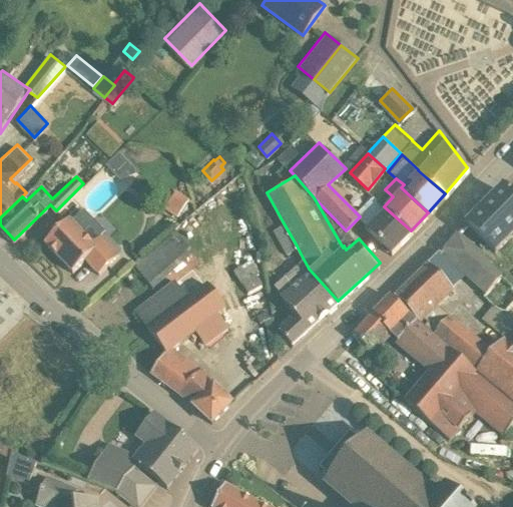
[(189,195),(177,187),(164,205),(177,213),(189,195)]
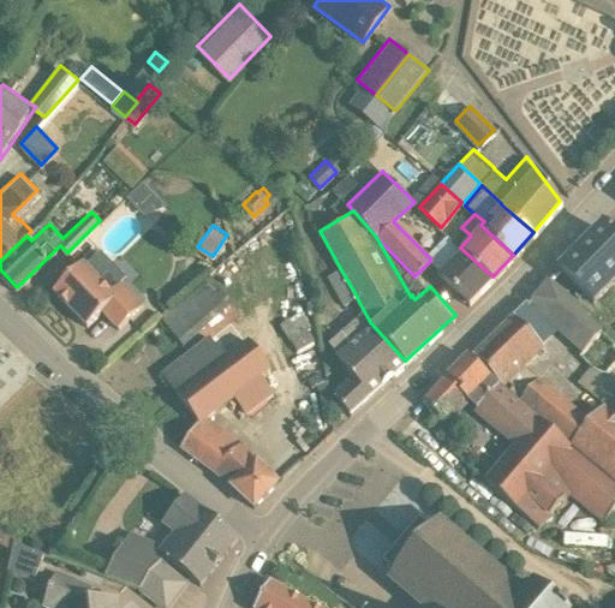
[(562,264),(561,266),(561,267),(560,268),(561,269),(561,268),(562,269),(562,268),(593,298),(592,298),(593,299),(611,281),(614,285),(614,237),(602,225),(601,226),(601,227),(562,264)]
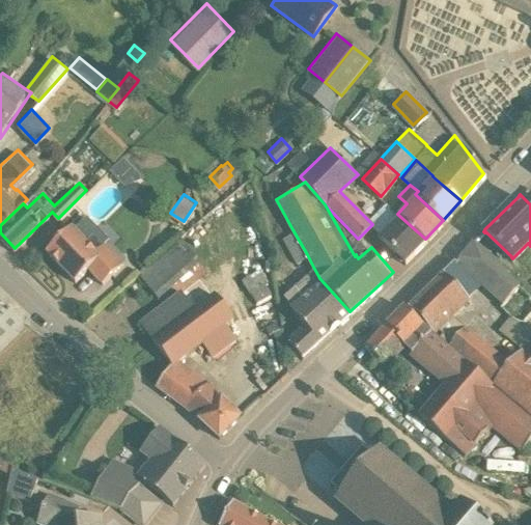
[(398,215),(390,223),(380,233),(404,259),(425,239),(398,215)]
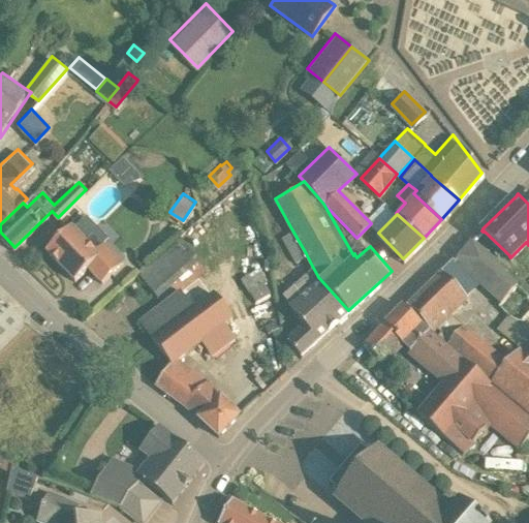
[(99,252),(71,223),(47,248),(75,278),(88,265),(102,279),(123,259),(109,244),(99,252)]
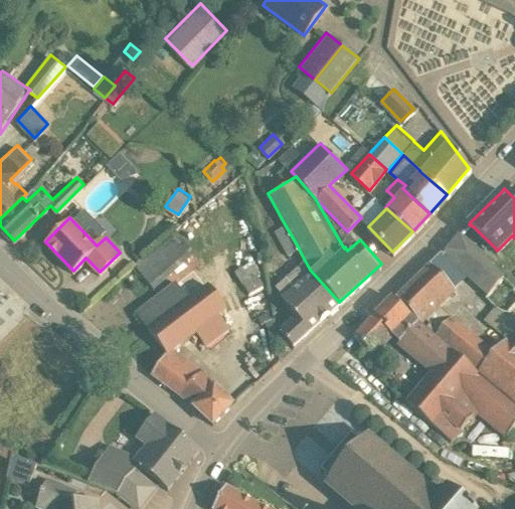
[(298,246),(284,222),(274,228),(287,252),(298,246)]
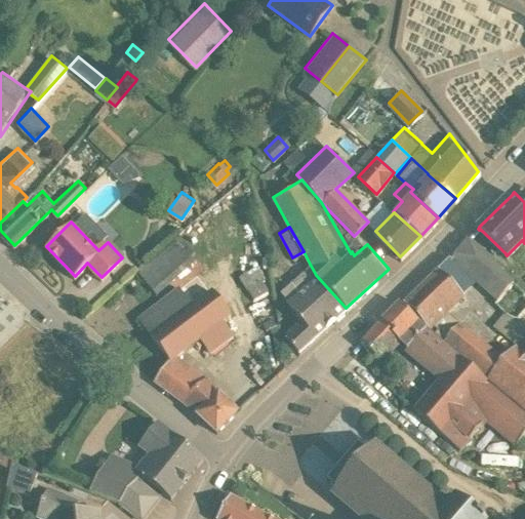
[(135,266),(157,291),(199,255),(193,248),(185,238),(177,230),(135,266)]
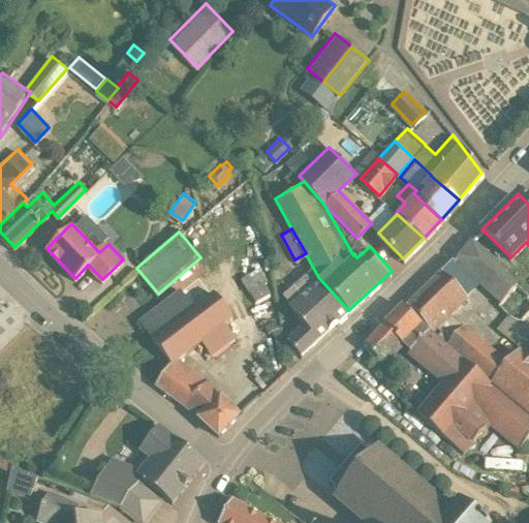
[(470,241),(454,259),(478,282),(499,302),(517,282),(473,241),(473,240),(472,239),(472,240),(471,240),(470,241)]
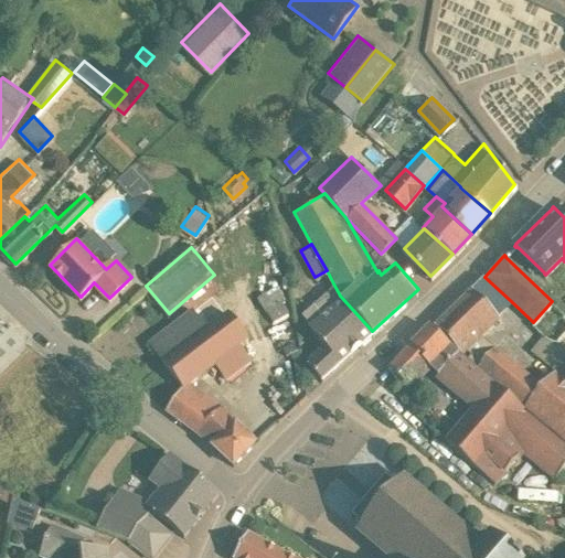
[(433,324),(454,343),(497,381),(564,440),(564,350),(545,335),(530,354),(554,375),(544,389),(497,352),(479,336),(500,317),(498,314),(511,301),(484,277),(481,274),(433,324)]
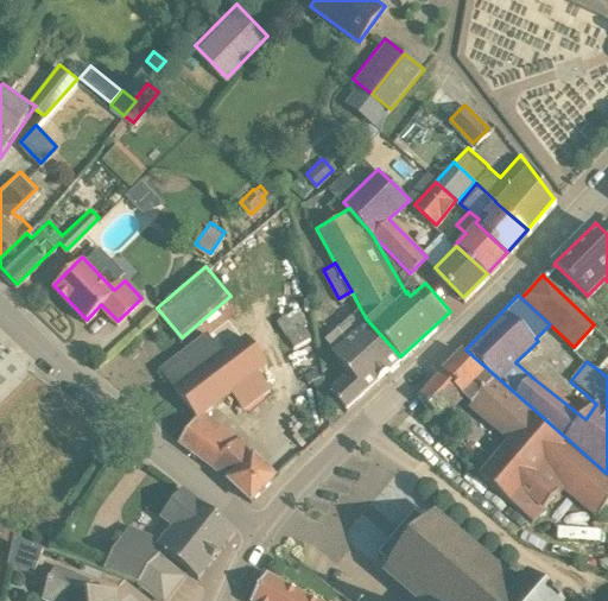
[(308,321),(298,304),(277,317),(286,334),(287,333),(293,342),(311,333),(305,322),(308,321)]
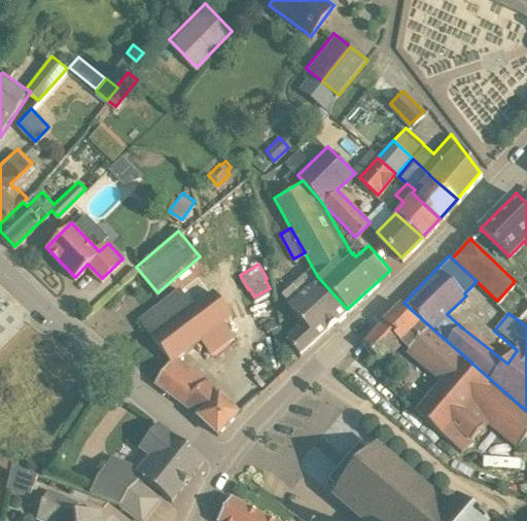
[(300,352),(347,309),(317,276),(311,265),(281,291),(289,301),(287,304),(301,319),(286,333),(287,334),(286,335),(285,338),(300,352)]
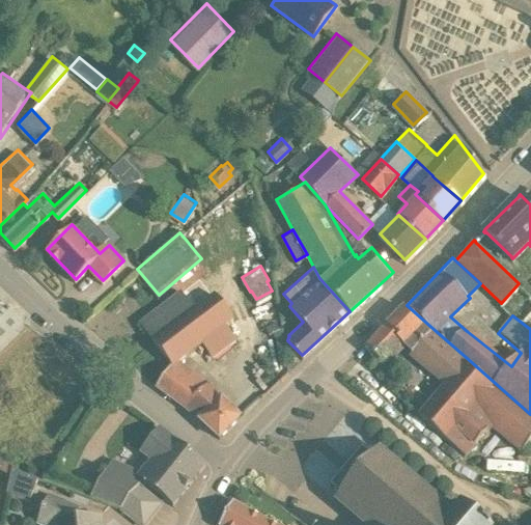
[(530,310),(530,295),(519,283),(501,303),(512,315),(530,329),(530,315),(529,313),(530,312),(529,312),(530,310)]
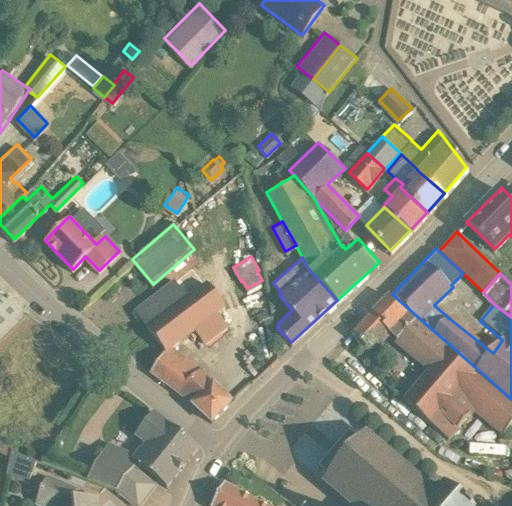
[(175,344),(176,345),(195,329),(205,341),(223,326),(213,312),(224,304),(207,280),(189,294),(175,276),(133,307),(166,353),(175,344)]
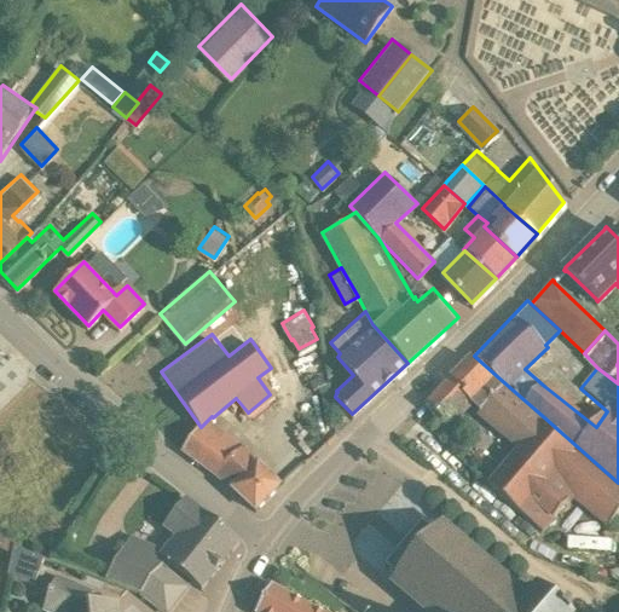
[(495,377),(469,356),(427,399),(444,415),(453,423),(473,400),(521,443),(543,419),(495,376),(495,377)]
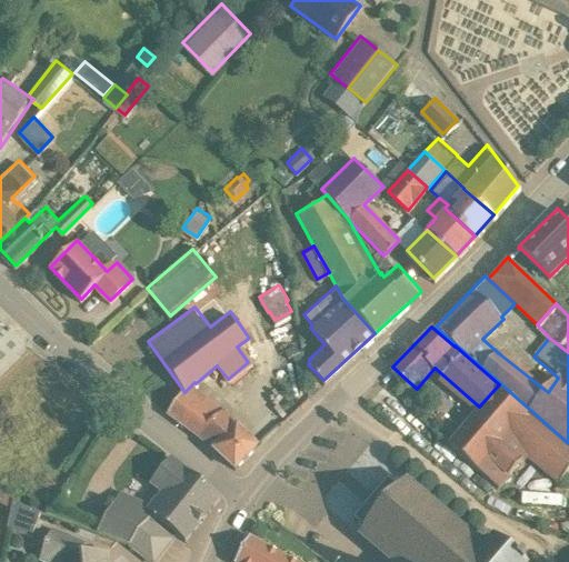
[(286,348),(289,355),(300,349),(297,342),(286,348)]
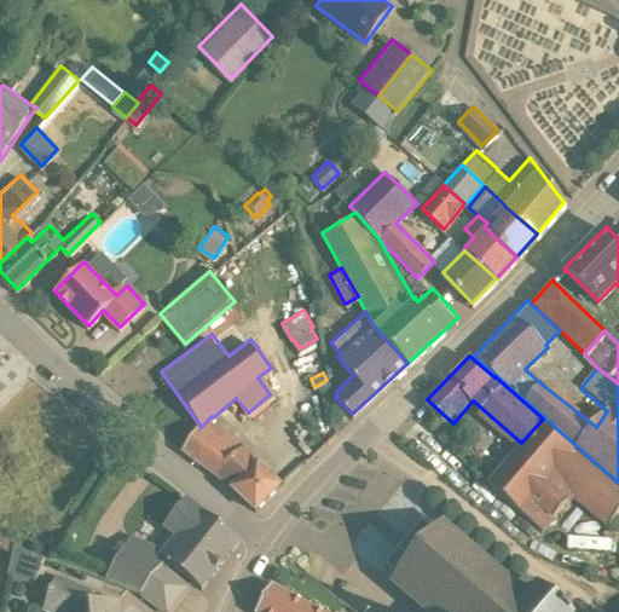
[(233,485),(256,507),(279,483),(258,461),(261,457),(246,442),(213,417),(212,416),(201,427),(183,444),(219,471),(233,485)]
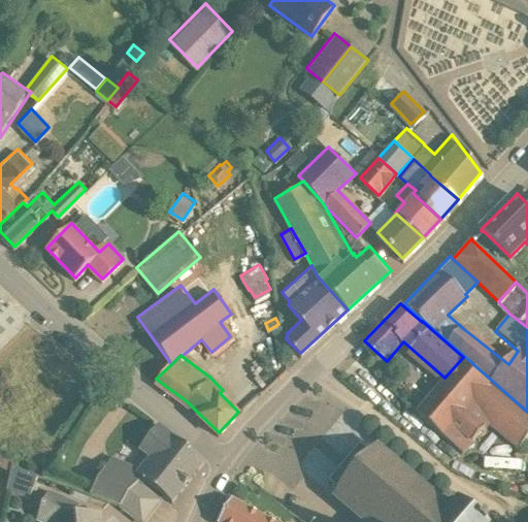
[(527,430),(527,412),(464,356),(463,357),(444,378),(418,408),(463,448),(490,417),(518,443),(527,430)]
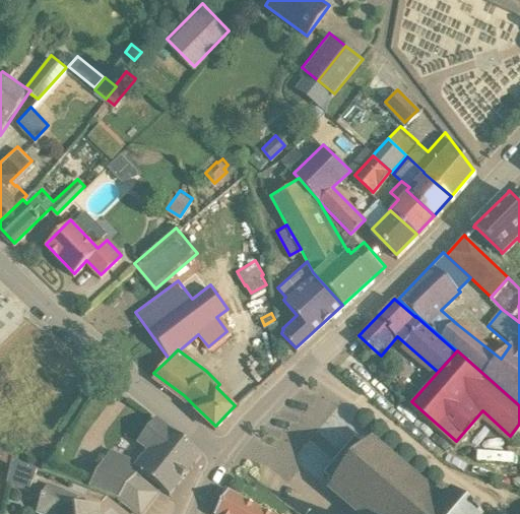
[(109,445),(88,479),(119,493),(136,472),(140,467),(170,491),(201,452),(152,412),(135,435),(145,443),(134,456),(109,445)]
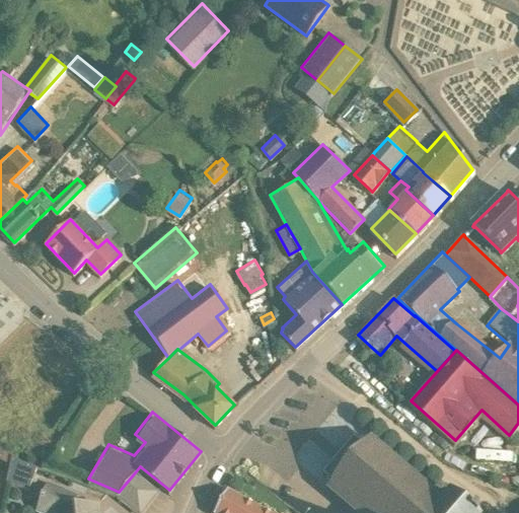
[(485,512),(484,512),(479,510),(483,506),(459,486),(458,485),(446,499),(372,438),(369,436),(367,439),(362,434),(359,437),(354,432),(322,468),(328,473),(326,477),(331,481),(329,484),(363,512),(485,512)]
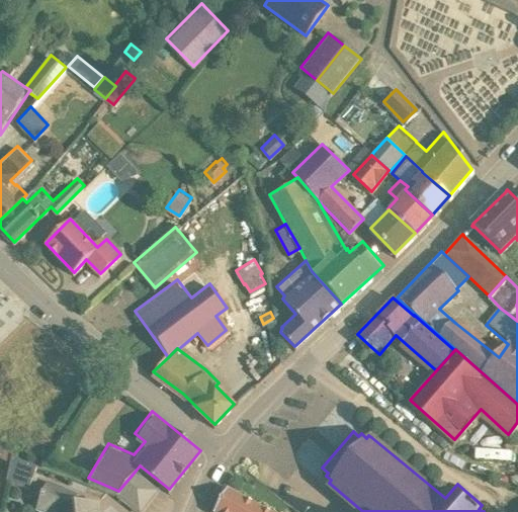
[(29,487),(37,464),(21,458),(13,451),(7,478),(29,487)]
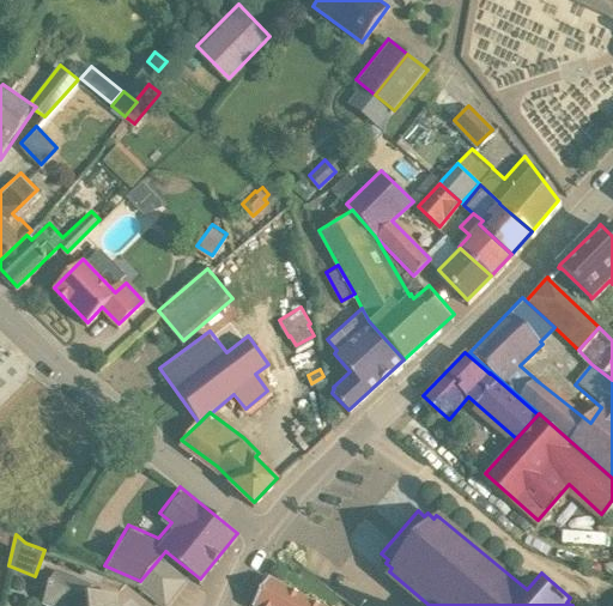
[(165,601),(184,576),(161,557),(140,581),(165,601)]
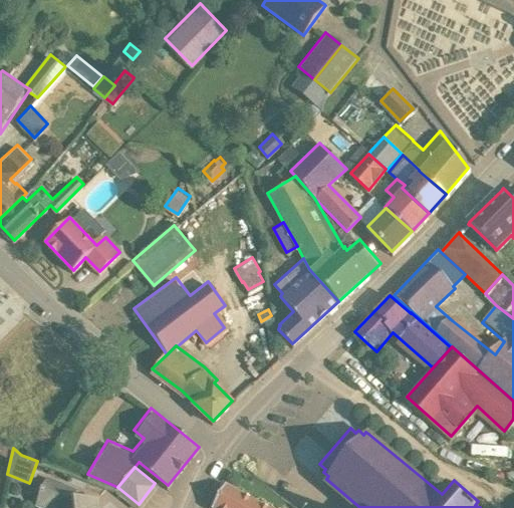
[(99,507),(98,496),(79,498),(79,486),(46,474),(35,503),(47,507),(99,507)]
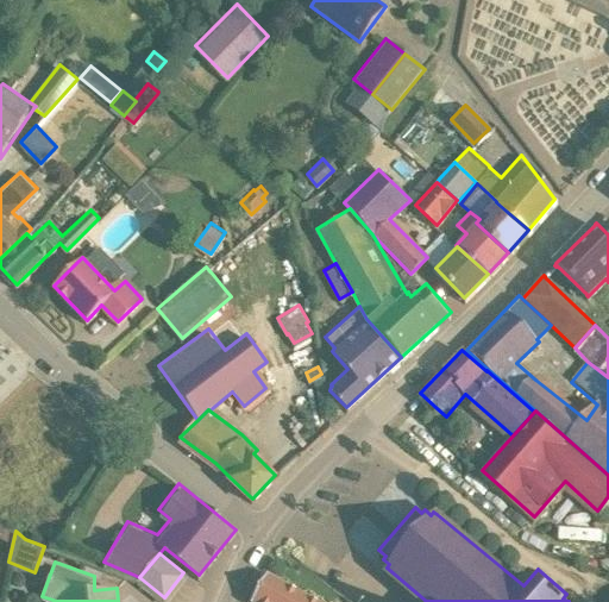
[(256,601),(326,601),(268,570),(251,600),(256,601)]
